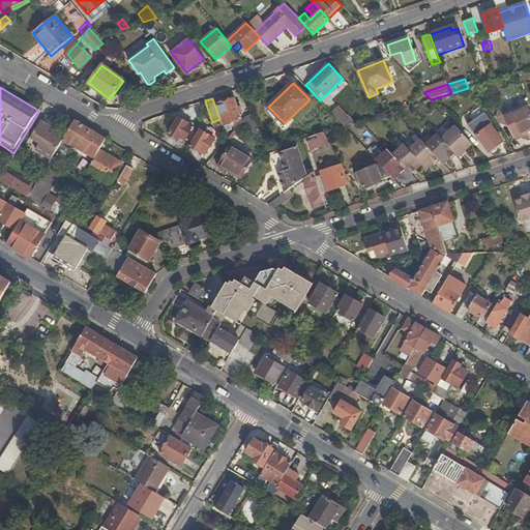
[(222,124),(226,135),(235,127),(232,121),(240,118),(233,98),(216,106),(224,124),(222,124)]
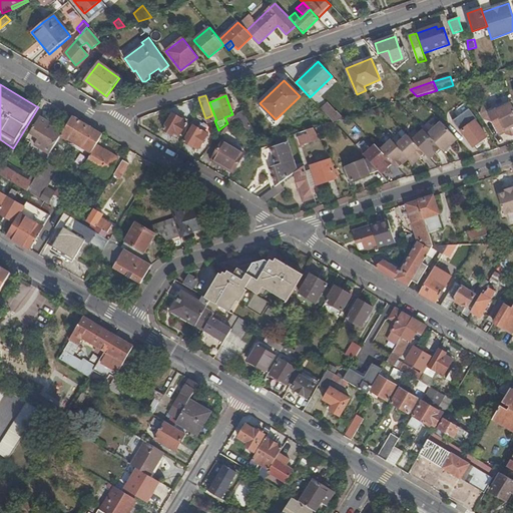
[(385,105),(391,100),(386,95),(381,99),(385,105)]
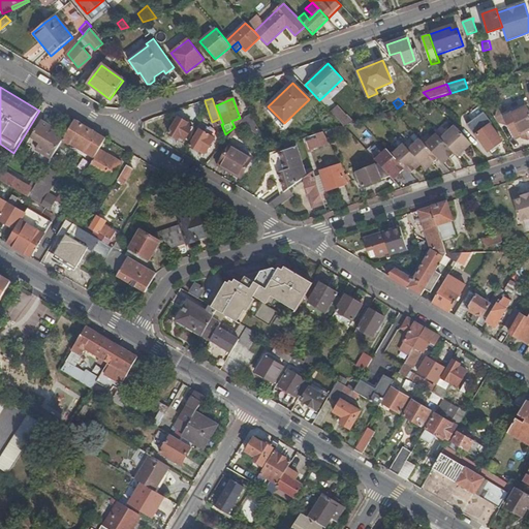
[(528,135),(528,110),(524,98),(507,107),(500,104),(496,117),(499,122),(507,125),(515,138),(523,134),(528,135)]
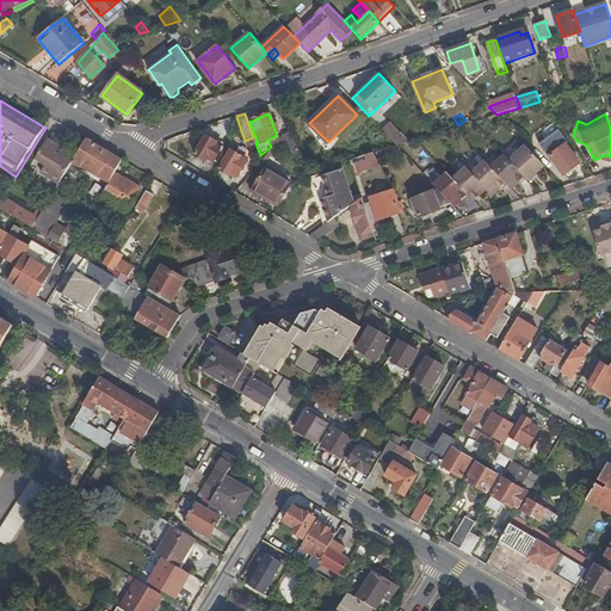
[(382,130),(397,146),(407,142),(389,124),(382,130)]
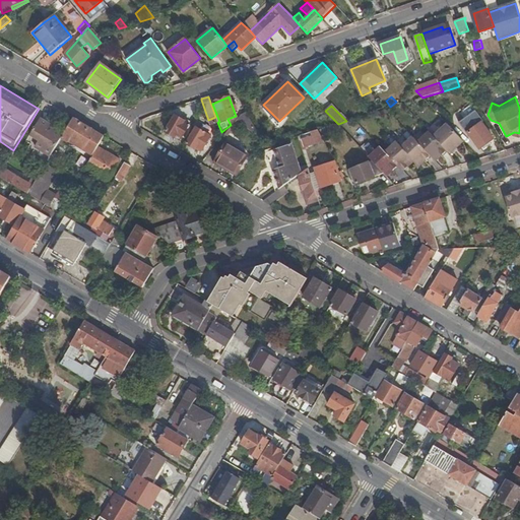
[(351,120),(371,114),(366,109),(349,113),(351,120)]
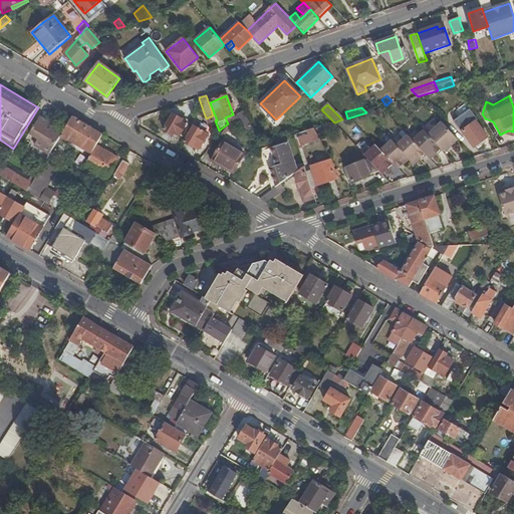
[(249,130),(252,126),(245,114),(244,111),(243,111),(236,114),(234,117),(249,130)]
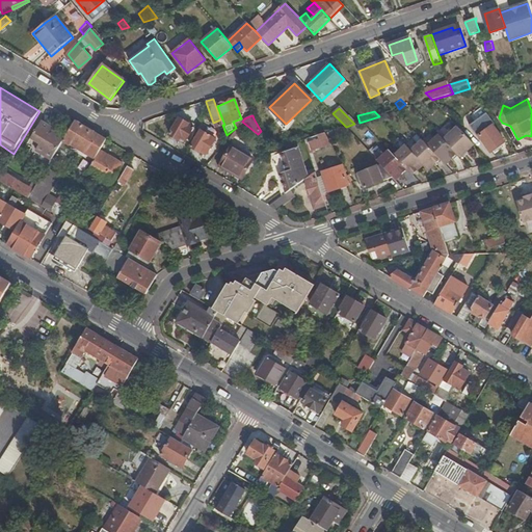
[(186,141),(193,127),(179,118),(169,135),(179,140),(181,137),(186,141)]
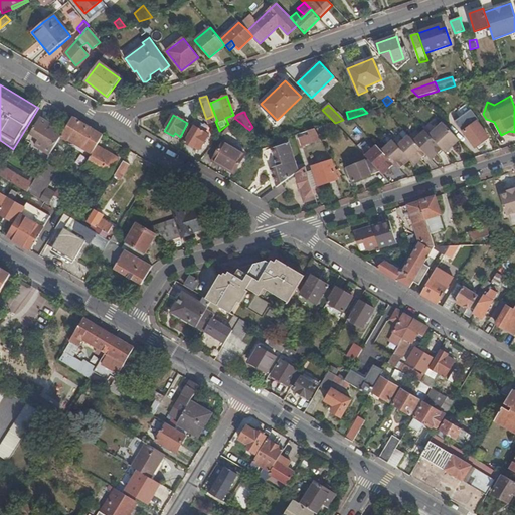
[(104,135),(73,117),(64,132),(63,134),(94,152),(98,146),(104,135)]
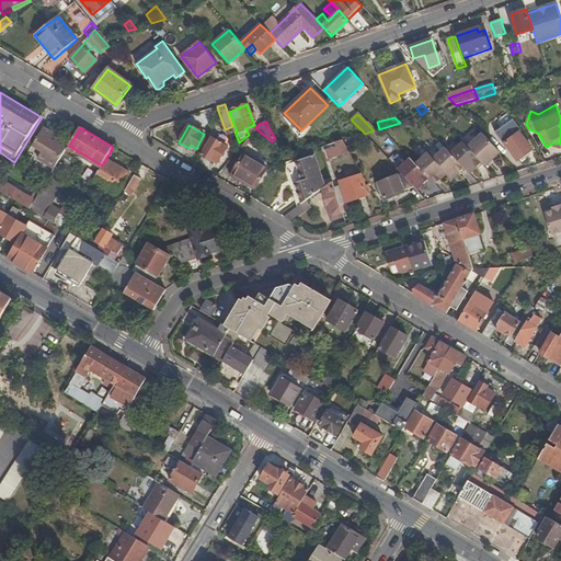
[(69,146),(70,144),(44,128),(33,147),(42,152),(38,160),(55,169),(69,146)]
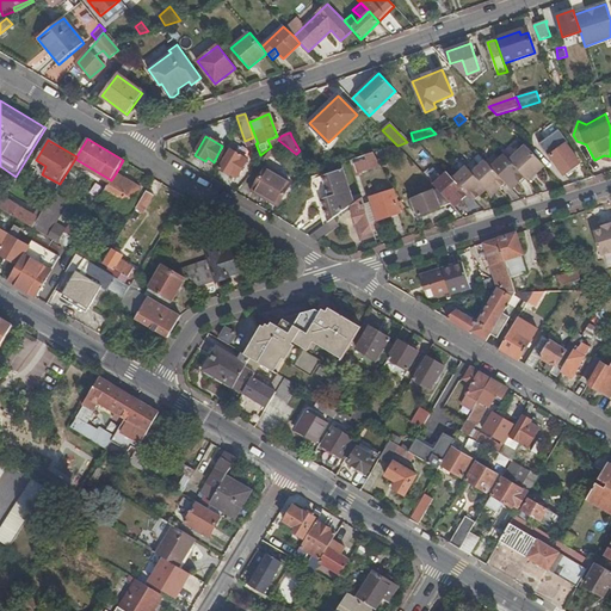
[(580,164),(566,144),(550,155),(565,174),(580,164)]
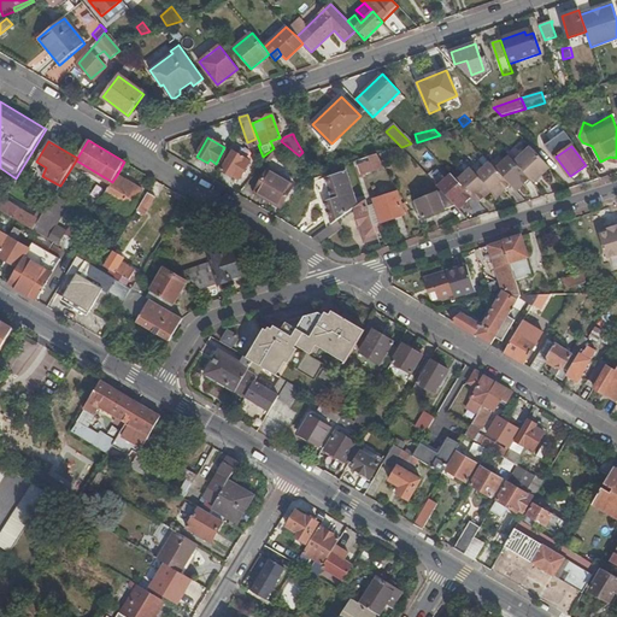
[(535,183),(551,169),(532,147),(516,163),(532,178),(535,183)]
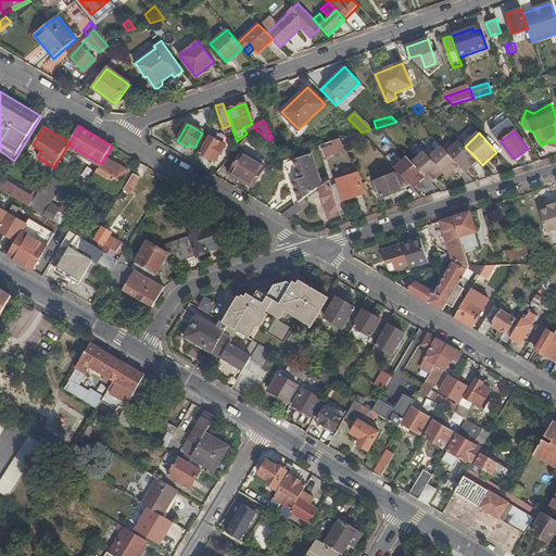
[(225,147),(210,137),(200,154),(209,160),(211,156),(216,161),(225,147)]
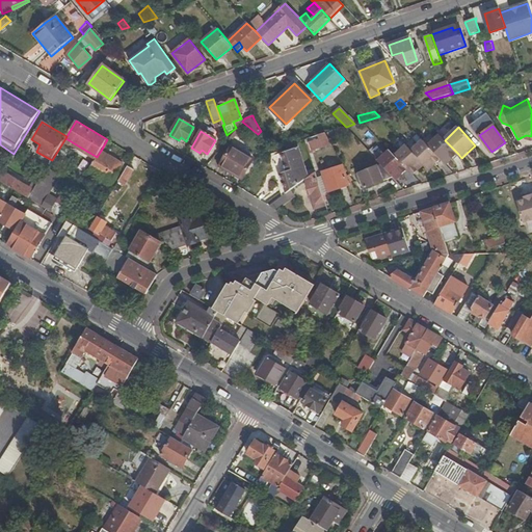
[(310,152),(331,144),(325,133),(306,140),(310,152)]
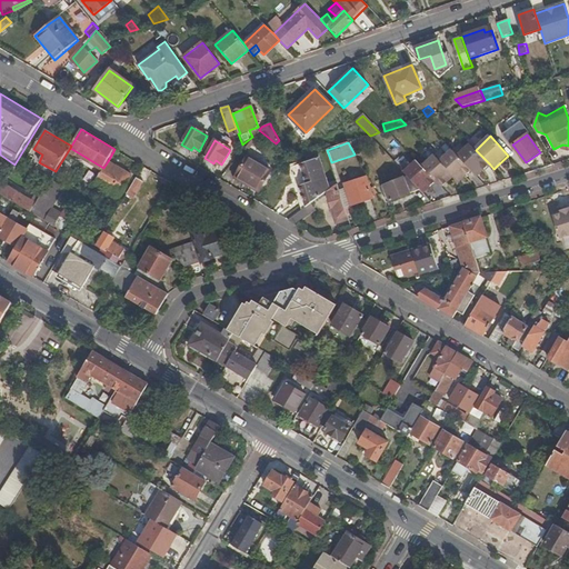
[(478,177),(490,165),(476,150),(470,145),(458,157),(472,170),(478,177)]
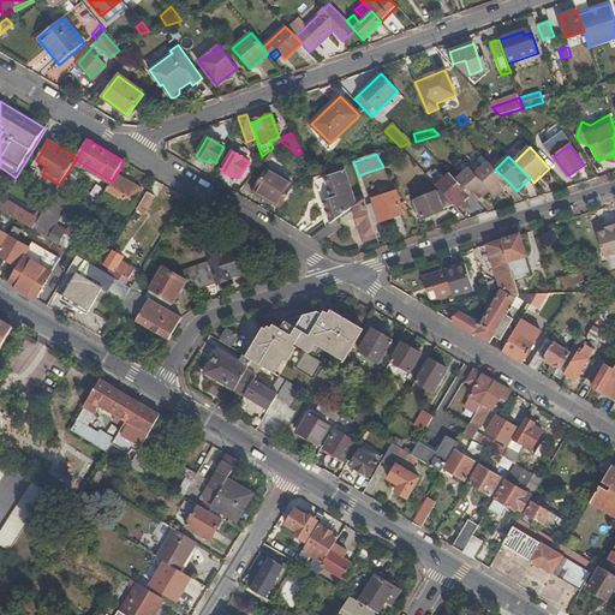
[(497,197),(511,184),(495,169),(489,163),(477,175),(491,191),(497,197)]
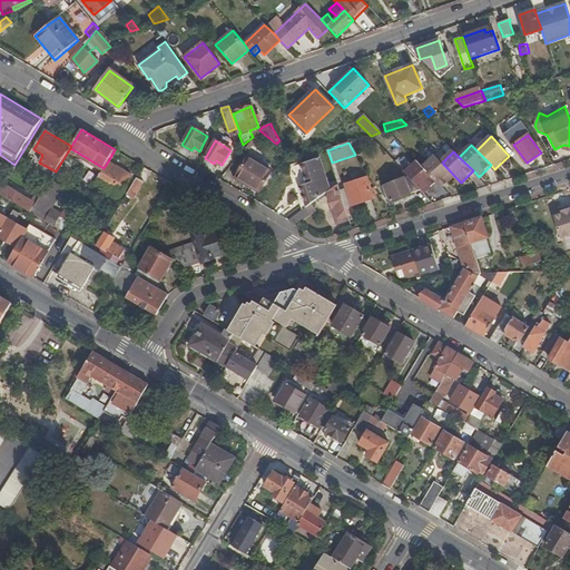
[(422,168),(438,184),(443,189),(455,177),(442,163),(433,155),(422,168)]
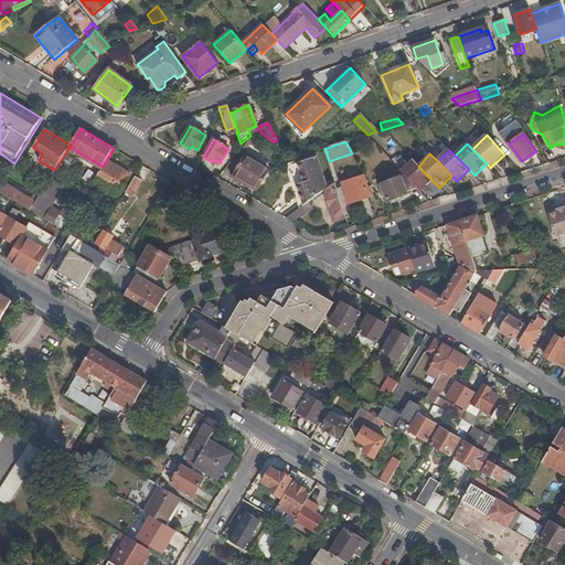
[(61,181),(74,160),(66,155),(53,177),(61,181)]
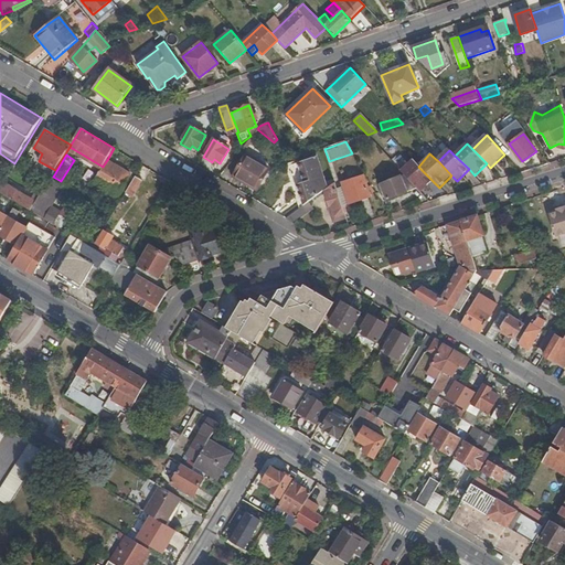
[(269,170),(245,157),(234,176),(257,189),(269,170)]
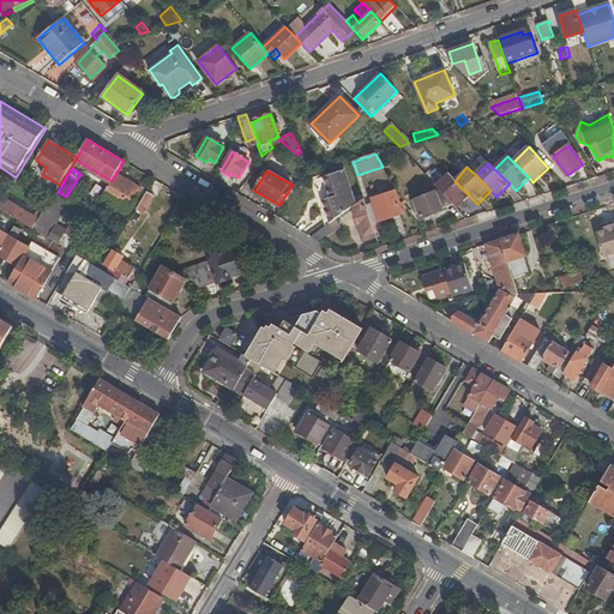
[(331,223),(335,221),(353,208),(355,206),(343,173),(323,179),(330,199),(324,202),(331,223)]
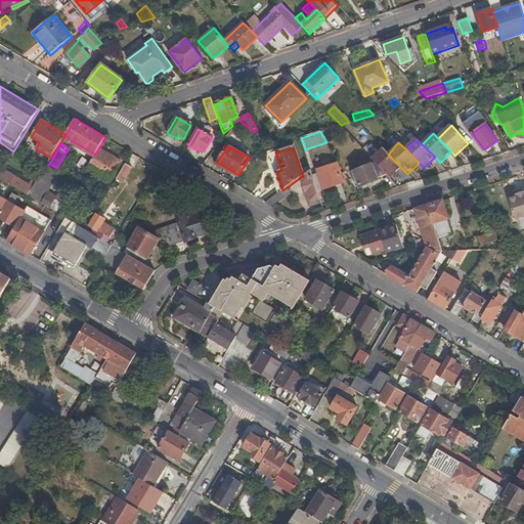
[(121,162),(99,148),(95,155),(87,168),(108,181),(121,162)]
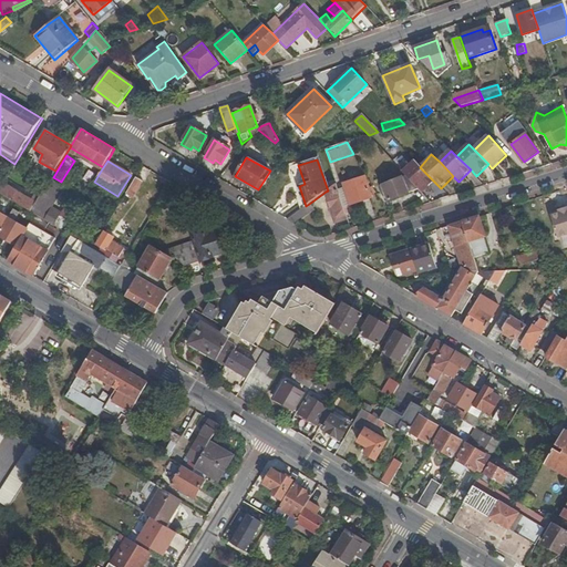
[(419,188),(424,194),(435,183),(420,167),(413,161),(402,171),(406,175),(419,188)]
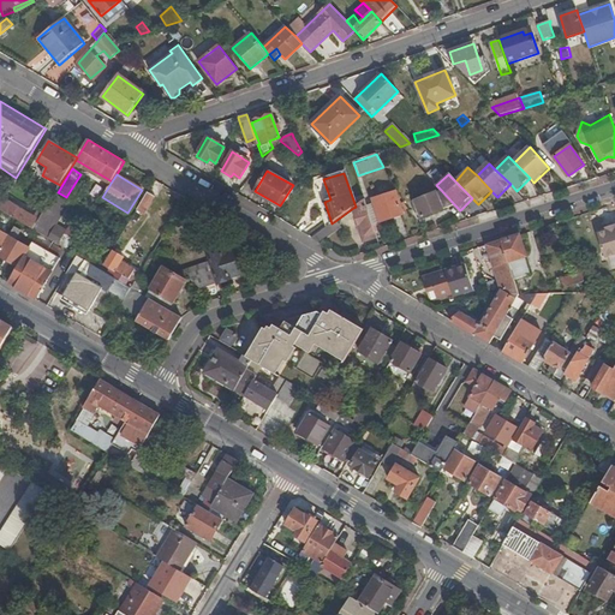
[(423,218),(454,204),(441,190),(416,201),(423,218)]
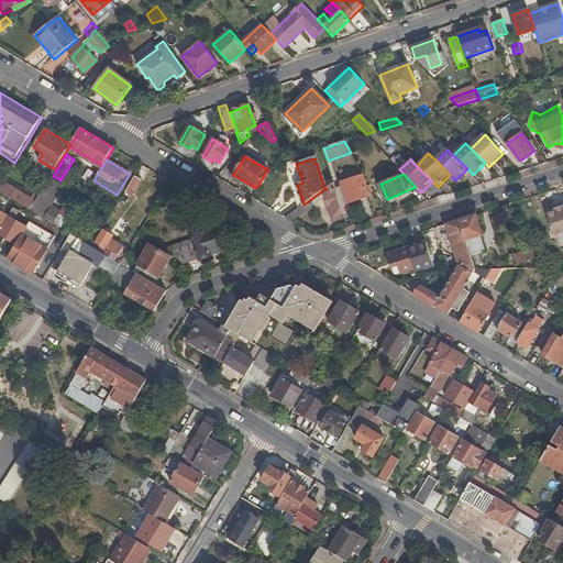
[(142,179),(135,175),(127,189),(133,194),(142,179)]
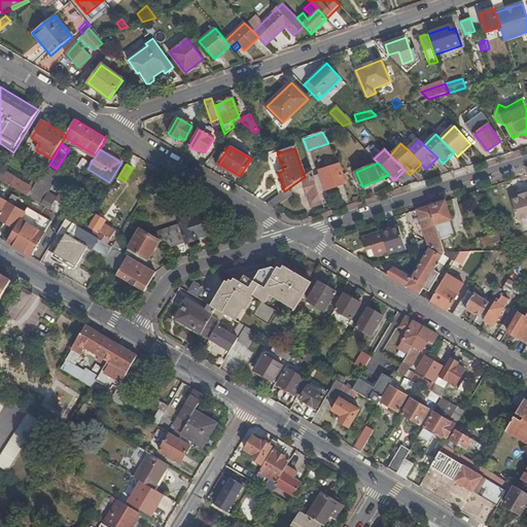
[(315,176),(320,191),(346,183),(340,164),(320,170),(321,174),(315,176)]
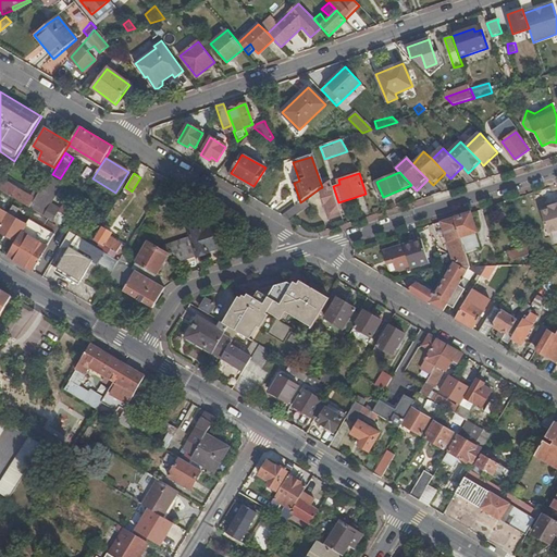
[(48,180),(36,199),(31,208),(35,211),(37,212),(50,192),(56,194),(62,184),(49,176),(48,180)]
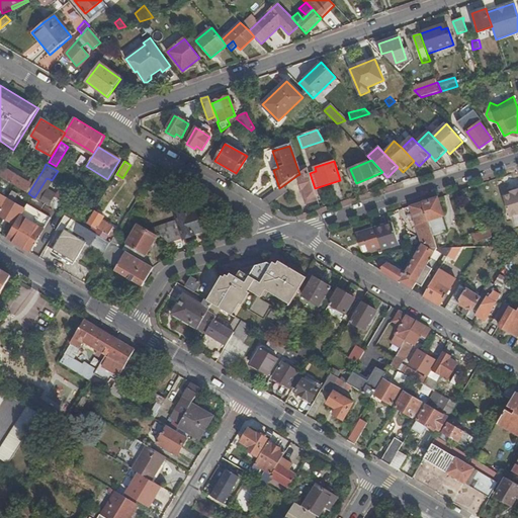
[(33,185),(3,167),(0,171),(0,176),(8,181),(14,186),(28,193),(33,185)]
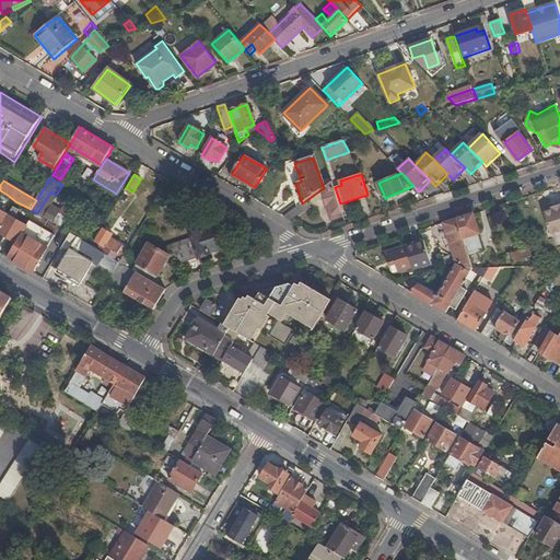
[(335,219),(343,216),(340,203),(335,187),(333,182),(324,188),(322,189),(328,208),(330,207),(335,219)]
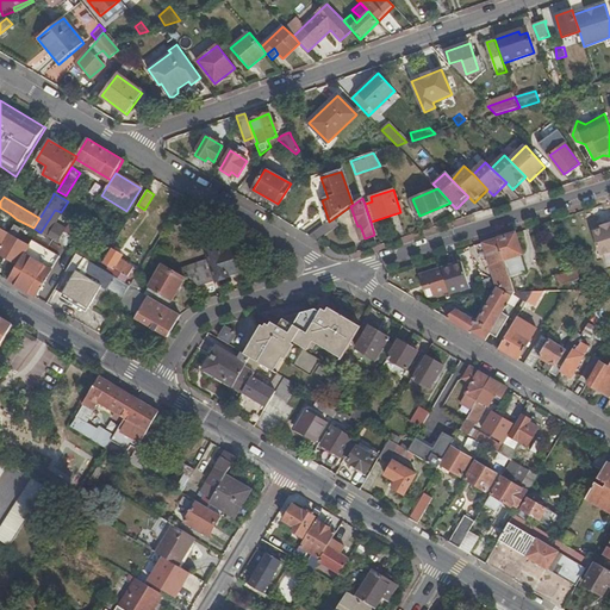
[(17,219),(10,213),(6,219),(14,224),(17,219)]
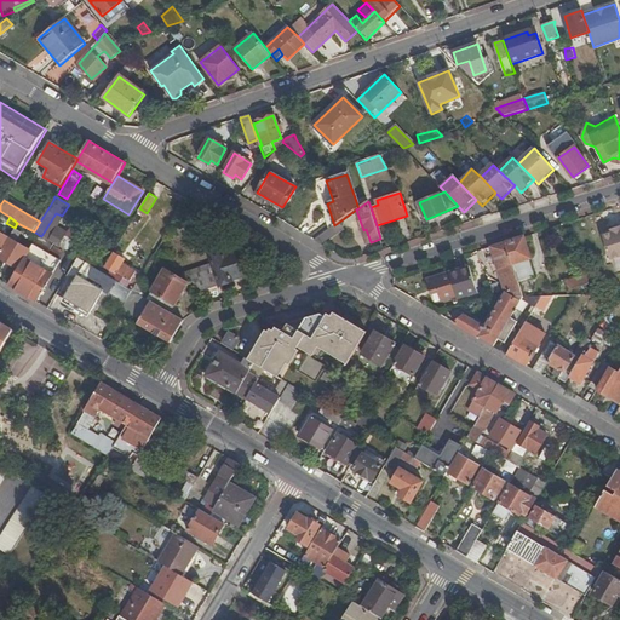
[(69,253),(89,220),(85,218),(80,227),(76,224),(65,241),(56,235),(51,242),(69,253)]
